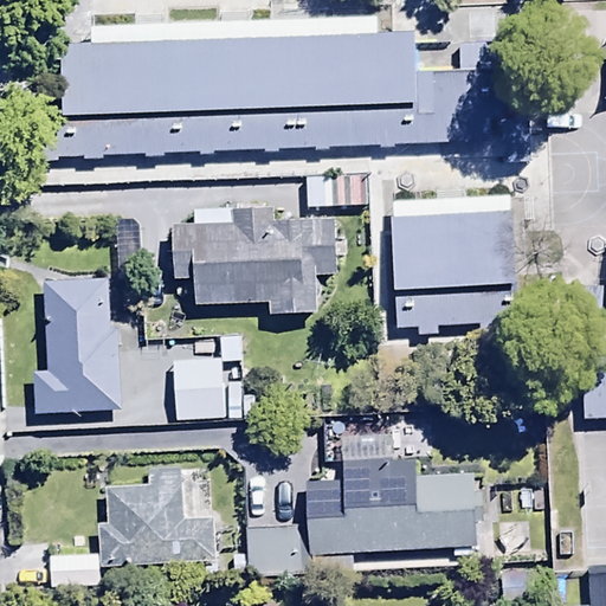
[(44,58),(49,178),(485,161),(481,40),(44,58)]
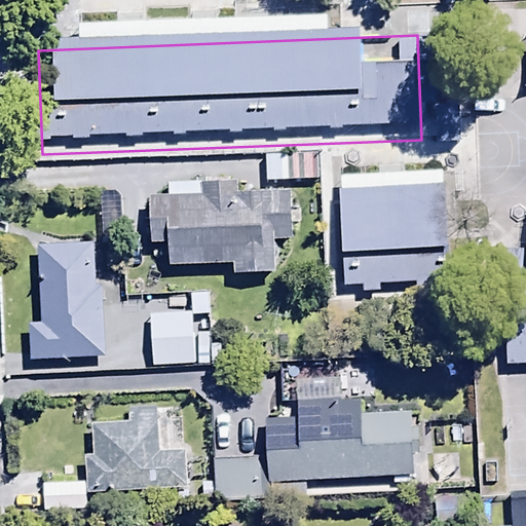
[(233,179),(166,182),(166,195),(147,196),(149,243),(165,243),(166,266),(231,263),(231,274),(273,273),(272,240),(293,239),(291,190),(234,192),(233,179)]
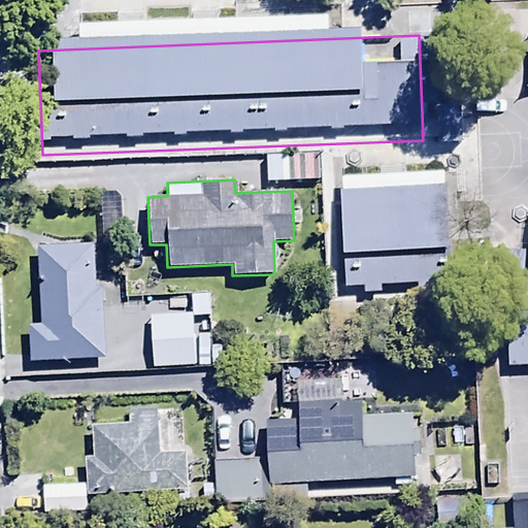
[(464,199),(352,207),(359,296),(470,288),(464,199)]
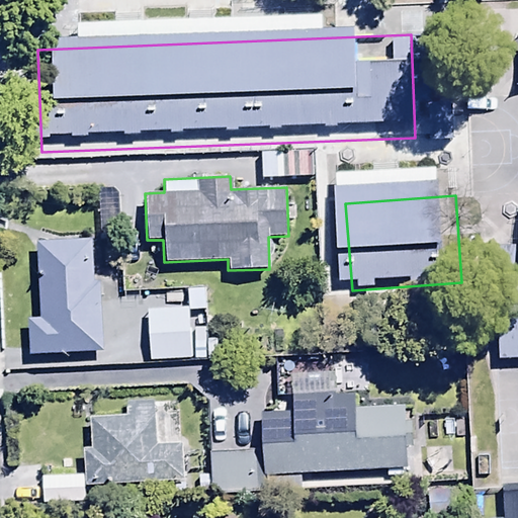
[(95,238),(37,241),(41,316),(28,317),(30,354),(104,351),(101,277),(97,277),(95,238)]
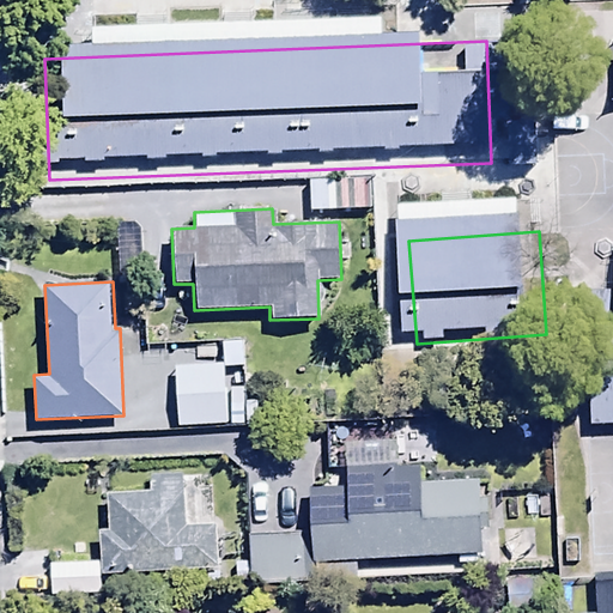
[(220,343),(222,365),(174,368),(176,428),(256,424),(255,404),(225,405),(223,368),(243,368),(242,341),(220,343)]
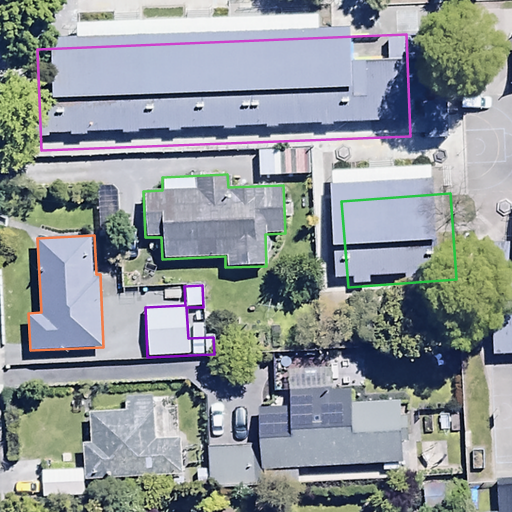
[(257,446),(260,471),(400,463),(400,441),(407,441),(408,418),(400,418),(400,402),(364,402),(363,391),(329,391),(329,369),(288,369),(288,397),(264,397),(264,406),(257,406),(257,446)]
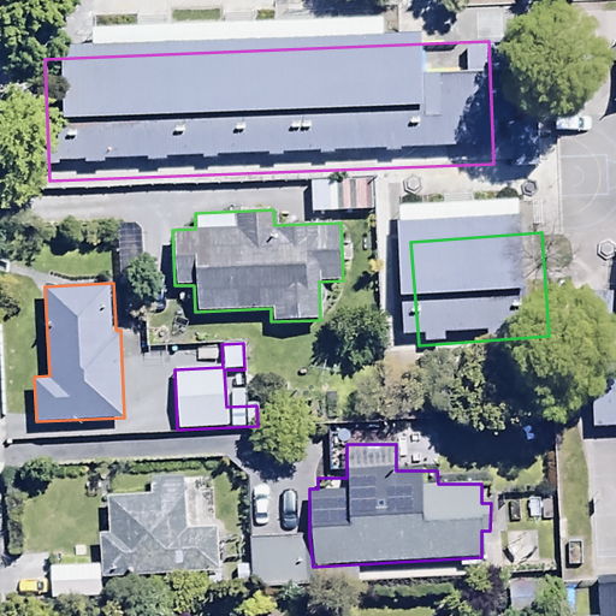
[(101,564),(102,575),(208,572),(208,585),(227,584),(227,568),(223,569),(221,525),(189,526),(187,478),(149,479),(150,491),(107,492),(108,531),(100,531),(101,564)]
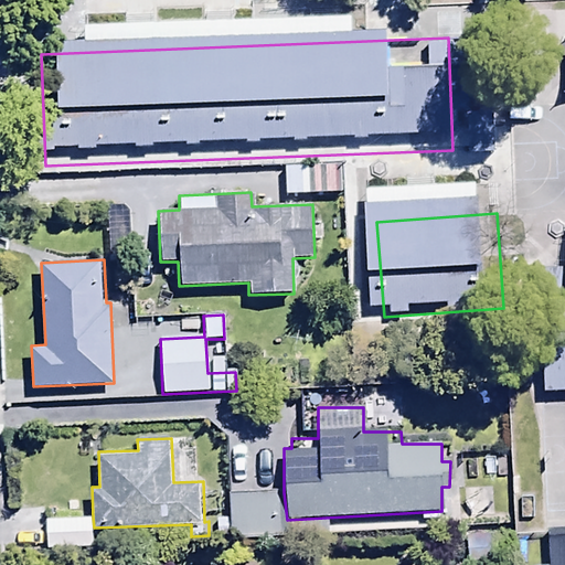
[(287,520),(284,492),(249,492),(249,480),(228,480),(231,516),(216,518),(219,542),(288,539),(287,520)]
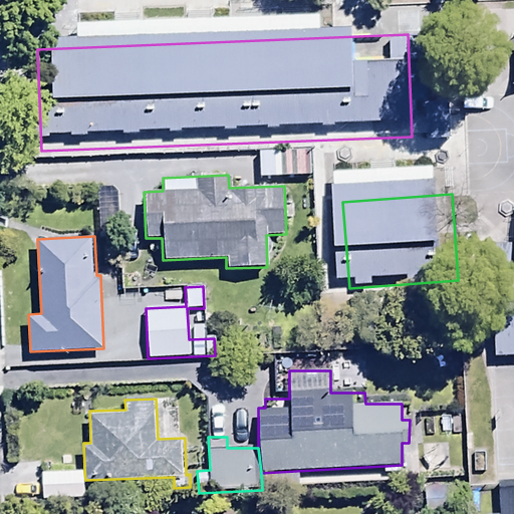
[(447,447),(421,447),(421,471),(448,470),(447,447)]
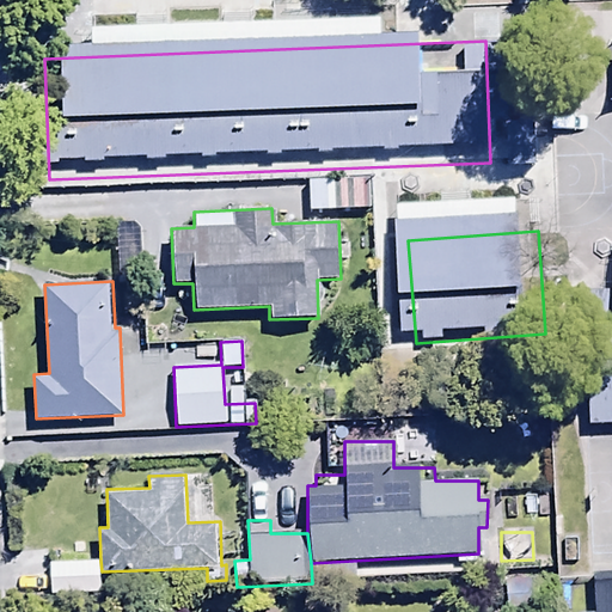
[(102,571),(101,561),(50,562),(51,594),(103,592),(102,571)]
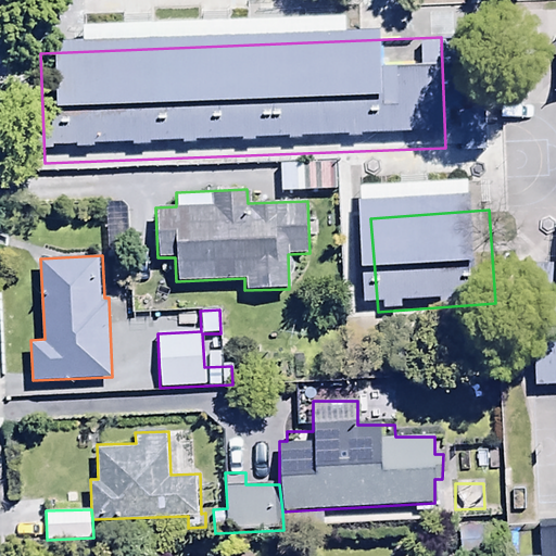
[(503,526),(458,527),(458,555),(504,554),(503,526)]
